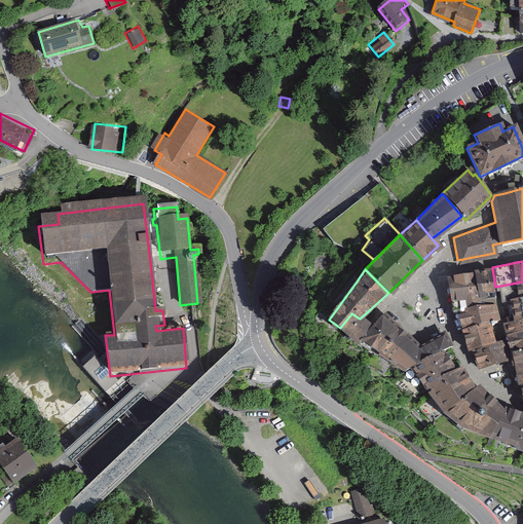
[(489,269),(472,271),(473,274),(477,299),(490,296),(493,295),(489,269)]
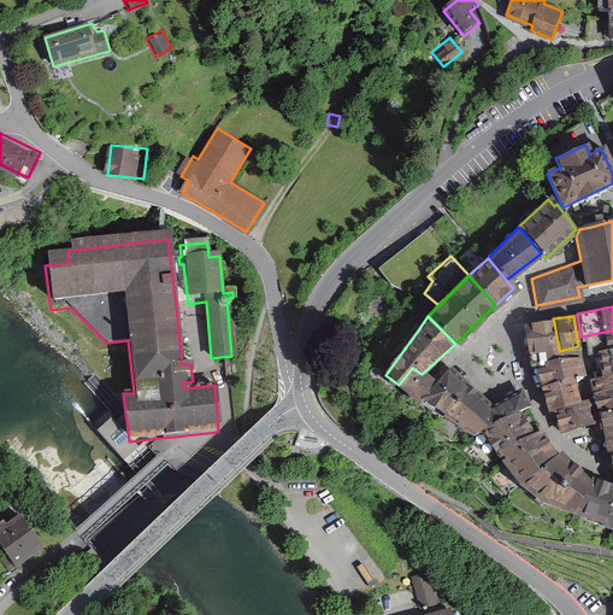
[(559,351),(554,322),(523,327),(531,367),(536,365),(577,357),(575,347),(559,351)]
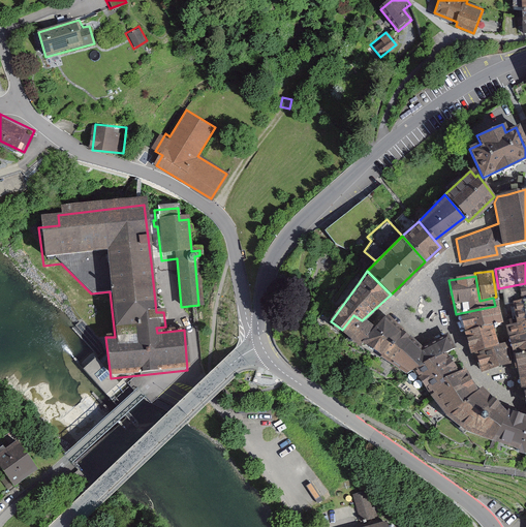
[(498,291),(501,291),(503,303),(512,301),(525,298),(525,283),(498,288),(498,291)]
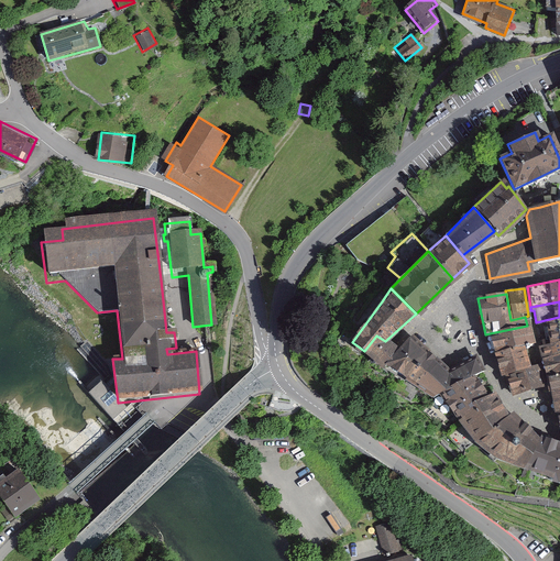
[(559,317),(545,320),(547,333),(536,336),(538,345),(559,341),(559,317)]
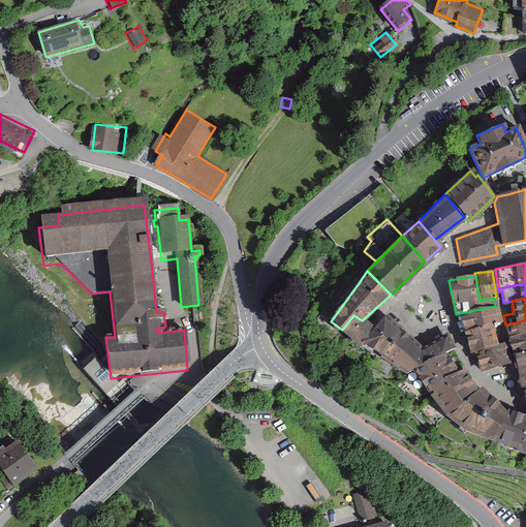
[(495,306),(460,313),(464,332),(489,326),(499,322),(495,306)]
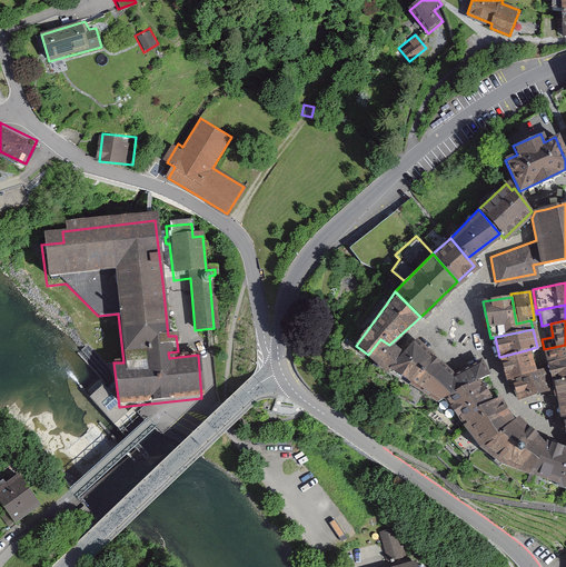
[(389,345),(380,339),(368,355),(386,369),(400,354),(389,345)]
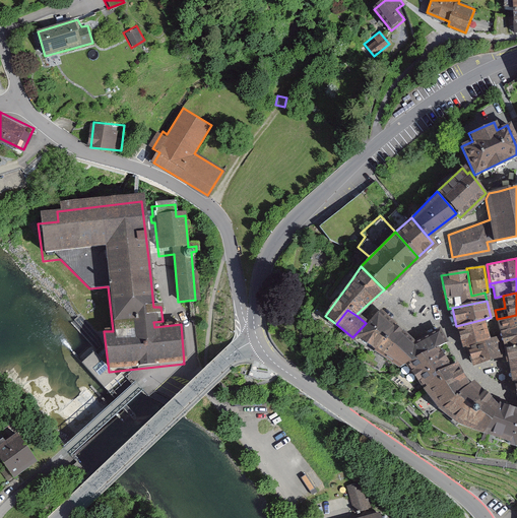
[(401,331),(377,310),(366,323),(352,337),(379,353),(401,331)]
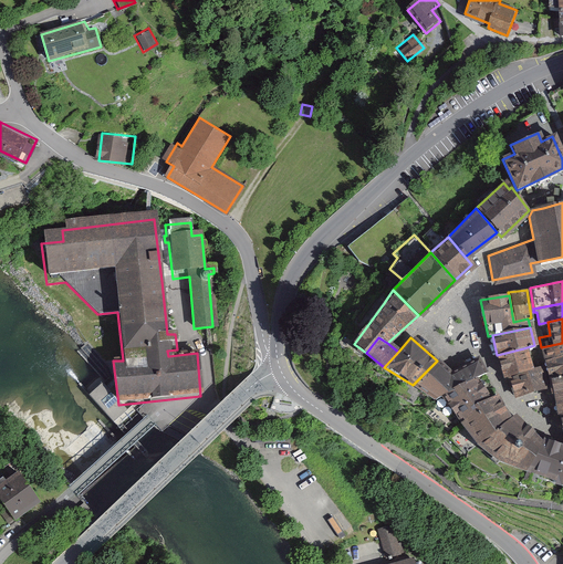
[(562,343),(541,347),(544,359),(562,355),(562,343)]
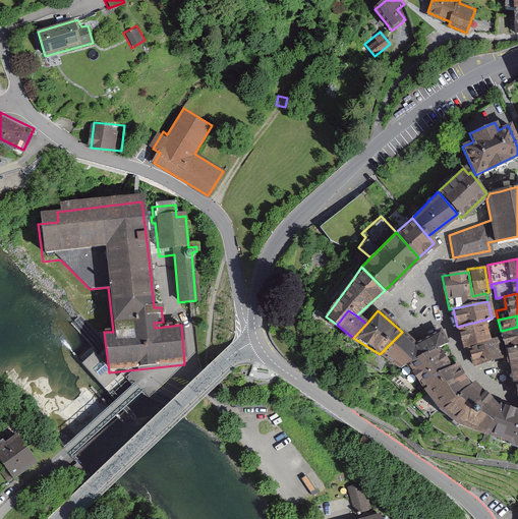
[(481,321),(457,327),(463,346),(466,345),(487,339),(481,321)]
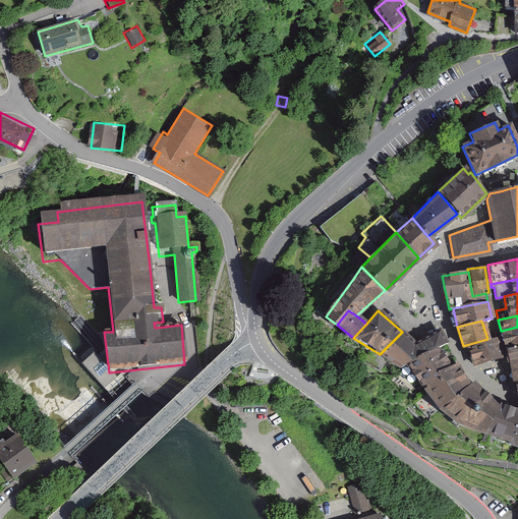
[(517,327),(501,331),(505,347),(517,344),(517,327)]
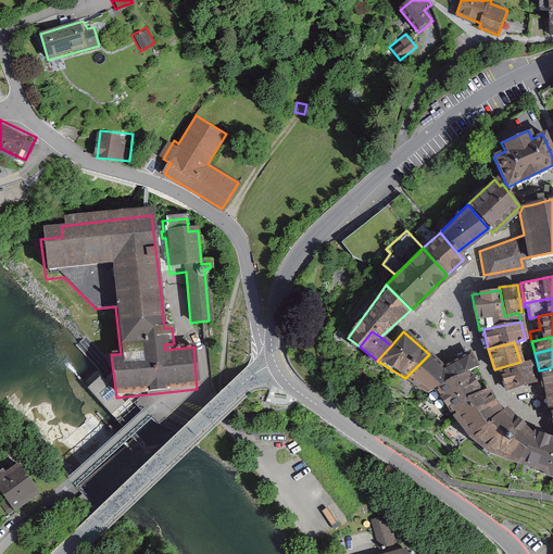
[(441,365),(429,354),(405,378),(427,391),(475,365),(467,352),(441,365)]
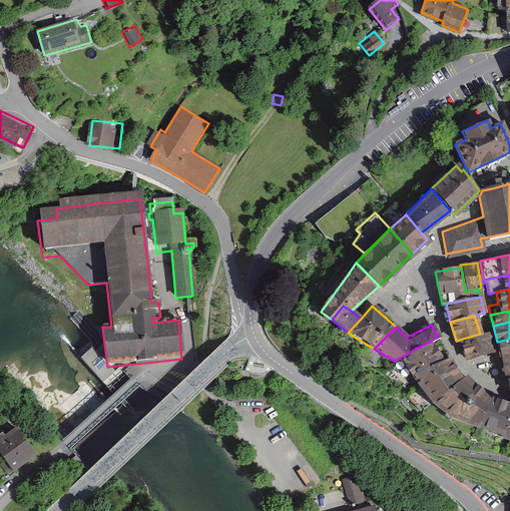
[(480,334),(459,340),(465,358),(493,350),(490,332),(480,334)]
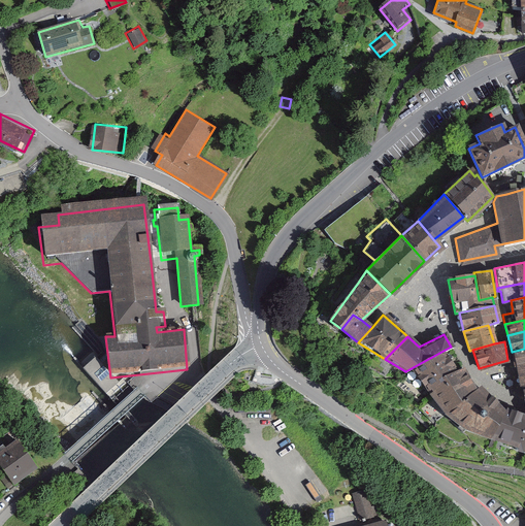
[(461,368),(451,347),(405,371),(412,377),(415,374),(429,392),(445,382),(443,379),(461,368)]
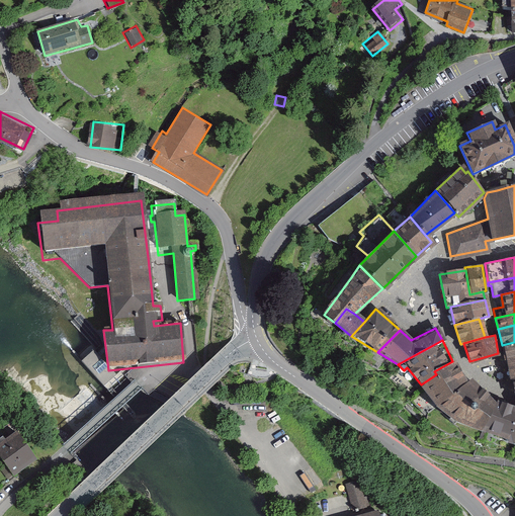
[(514,342),(502,345),(504,359),(514,357),(514,342)]
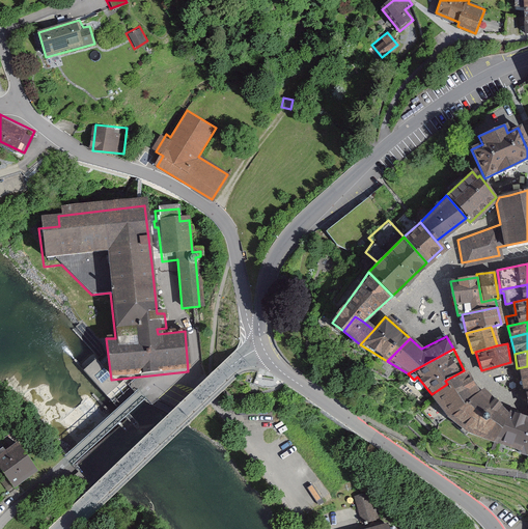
[(116,390),(92,364),(81,374),(105,400),(116,390)]
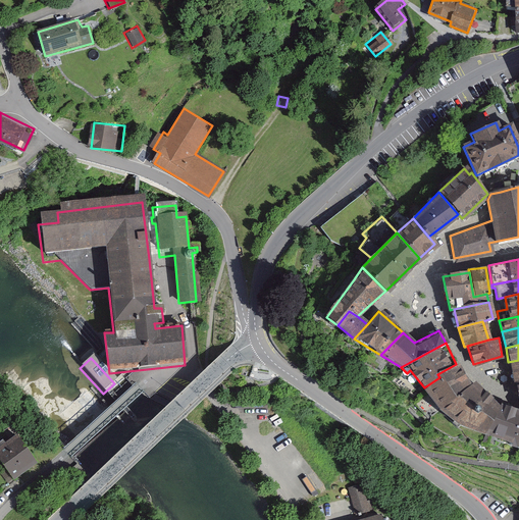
[(518,360),(508,362),(508,365),(511,365),(512,370),(518,369),(518,360)]
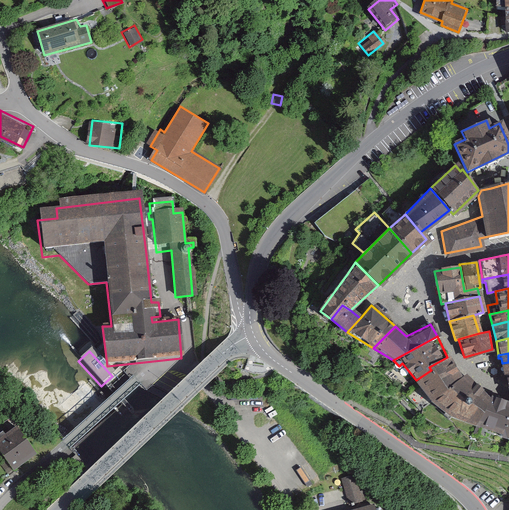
[(459,378),(447,357),(429,367),(431,370),(416,380),(430,399),(459,378)]
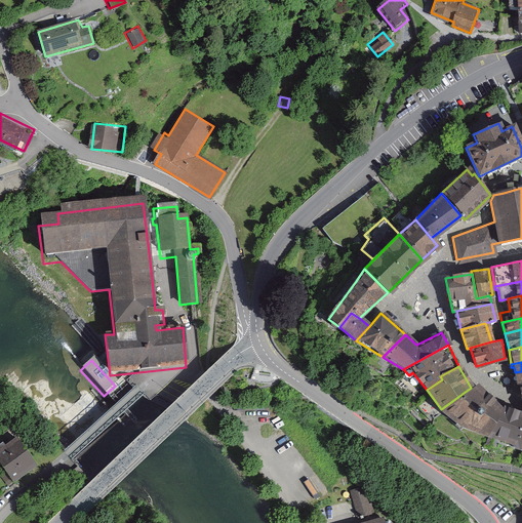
[(474,385),(471,388),(441,409),(462,427),(486,436),(487,433),(498,410),(474,385)]
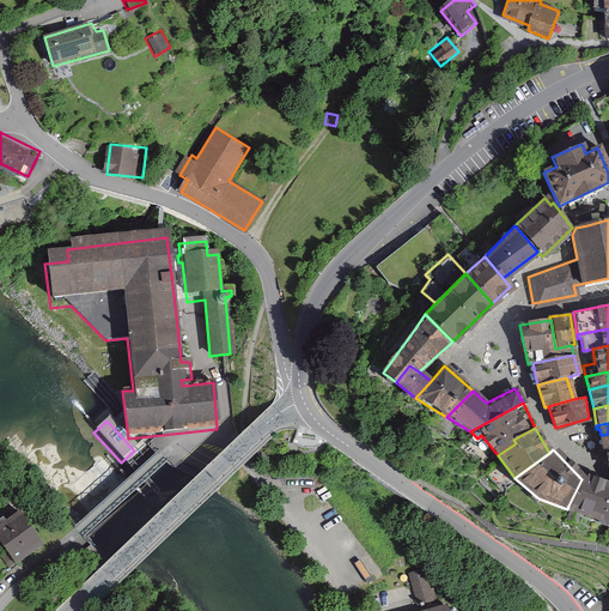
[(585,475),(582,479),(568,506),(595,514),(594,521),(608,524),(608,504),(603,502),(608,483),(585,475)]
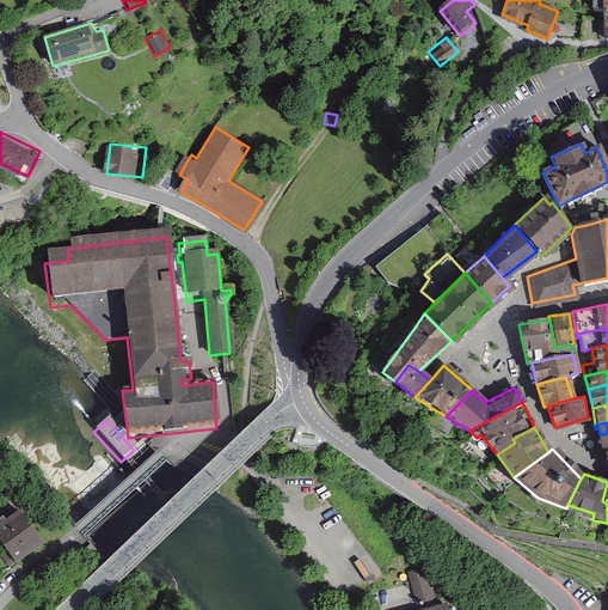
[(50,542),(30,507),(0,524),(0,534),(17,562),(50,542)]
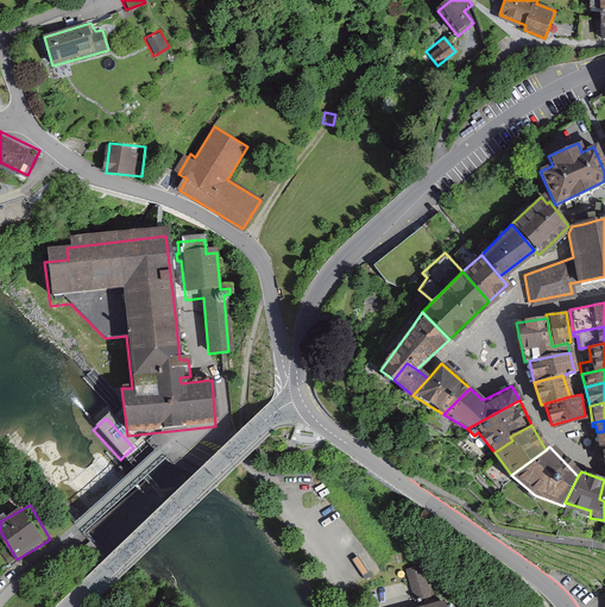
[(411,606),(452,606),(451,599),(430,604),(421,562),(403,565),(411,606)]
